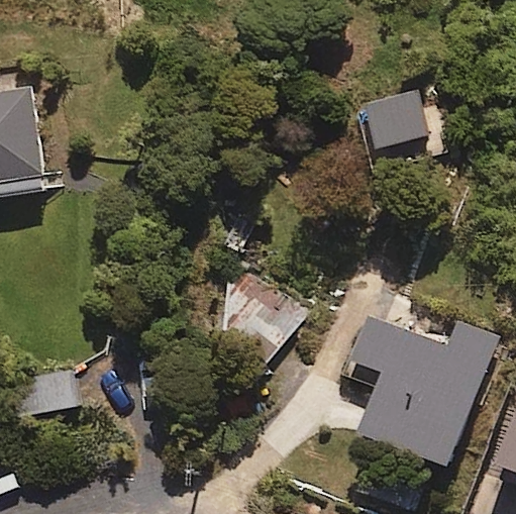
[(31,88),(0,92),(0,193),(44,188),(31,88)]
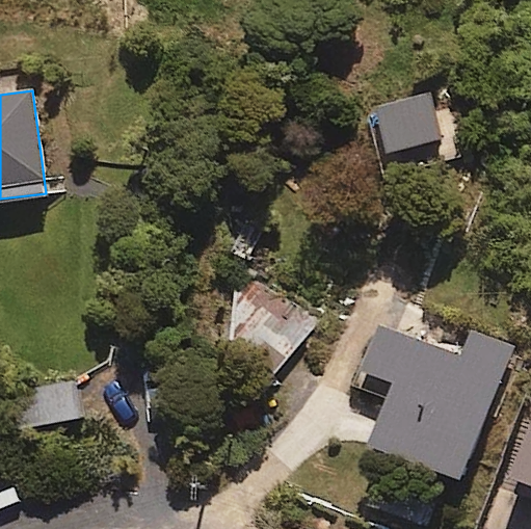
[(440,147),(439,106),(379,108),(380,149),(440,147)]
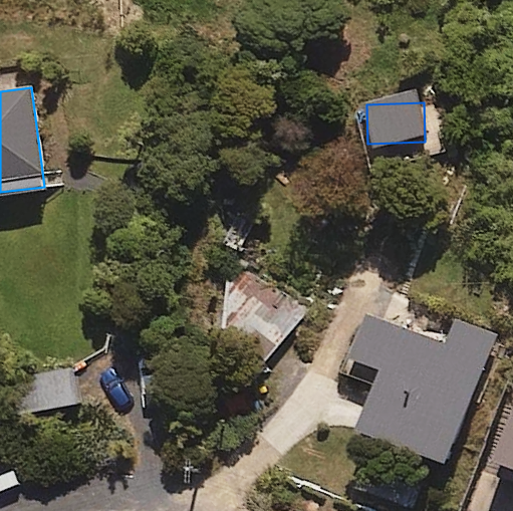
[(269,357),(305,311),(262,278),(226,324),(269,357)]
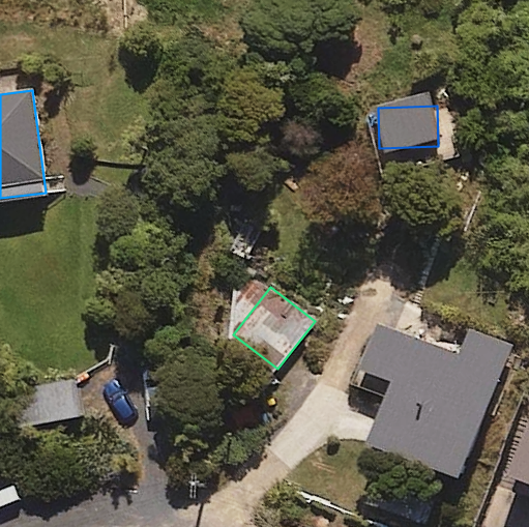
[(429,320),(421,339),(376,321),(352,383),(384,394),(366,438),(461,474),(510,345),(467,327),(465,334),(429,320)]
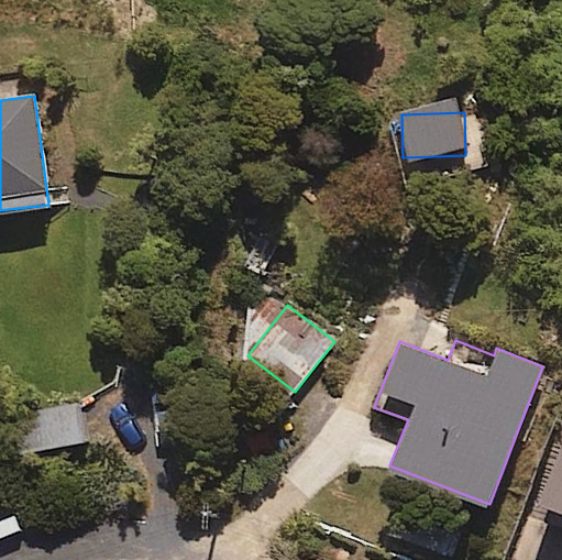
[(39,448),(83,443),(79,405),(35,409),(39,448)]
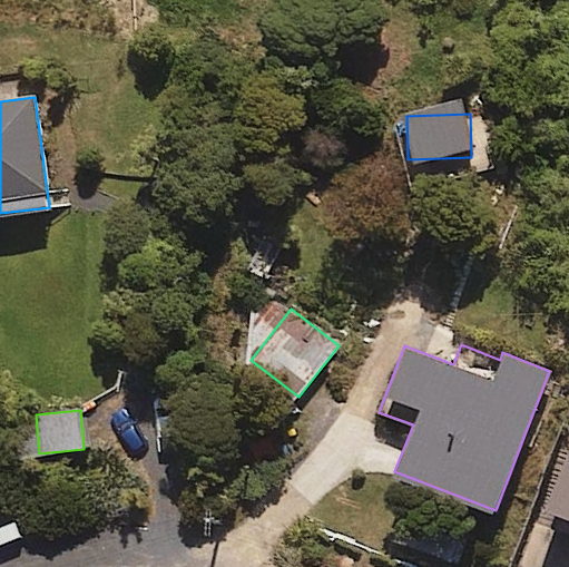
[(568,455),(548,506),(568,515),(568,455)]
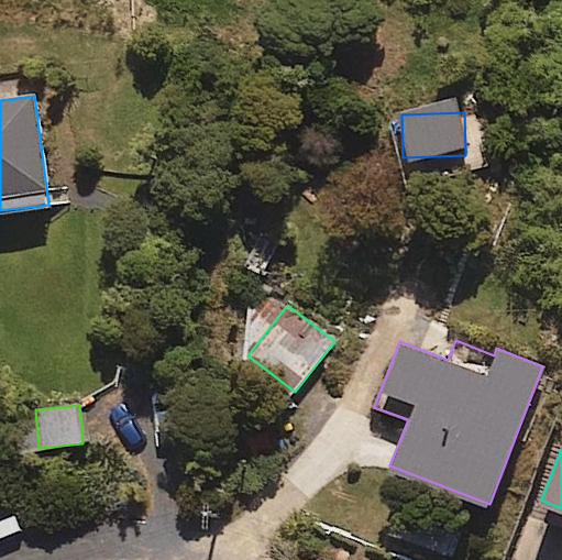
All buildings are outlined.
